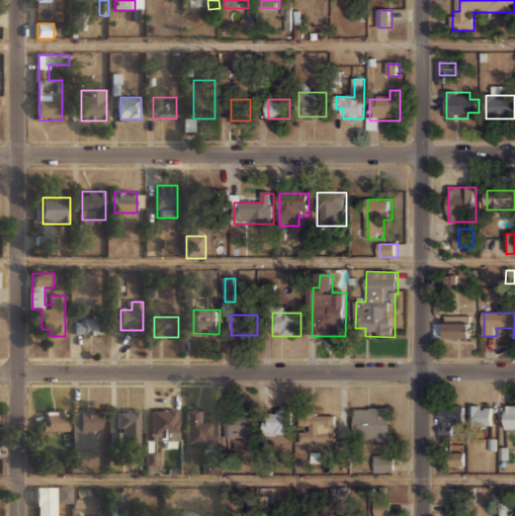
[(473,317),(445,317),(445,328),(437,328),(437,338),(473,338),(473,317)]
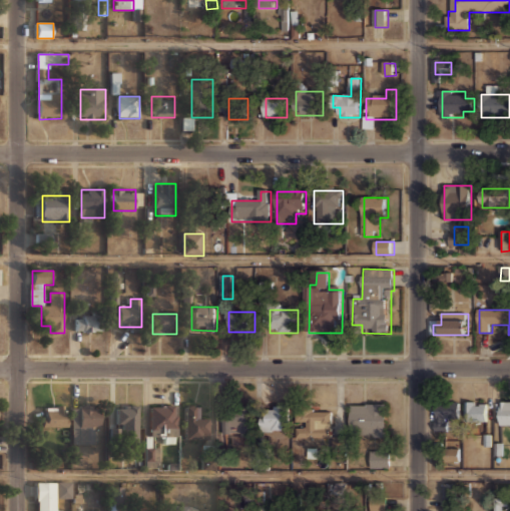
[(77,333),(99,333),(99,316),(77,316),(77,333)]
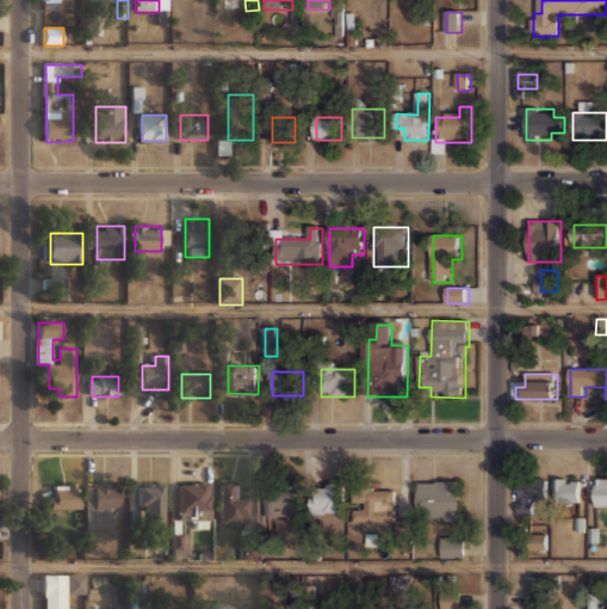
[(520,515),(536,515),(536,503),(549,503),(549,480),(520,480),(520,515)]
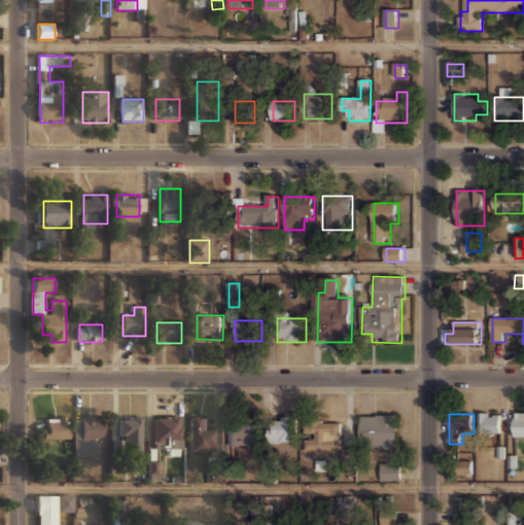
[(502,414),(481,414),(481,433),(502,433),(502,414)]
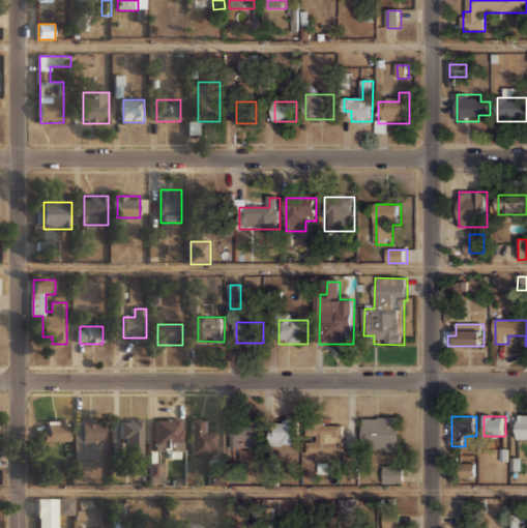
[(526,416),(518,416),(518,441),(526,441),(526,416)]
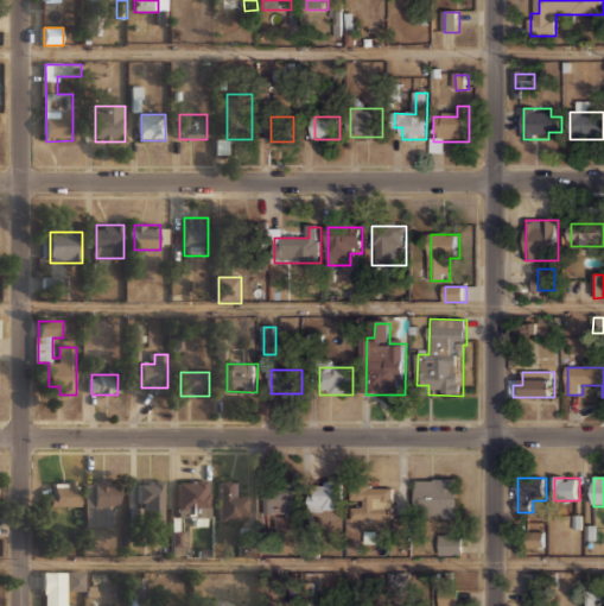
[(459,480),(418,480),(418,507),(427,507),(427,518),(459,518),(459,480)]
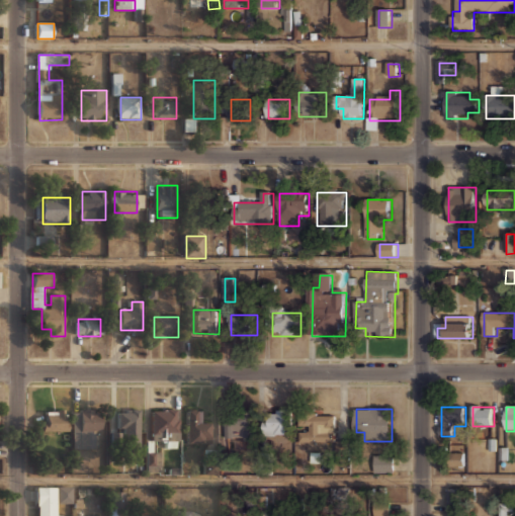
[(67,411),(46,411),(46,431),(67,431),(67,411)]
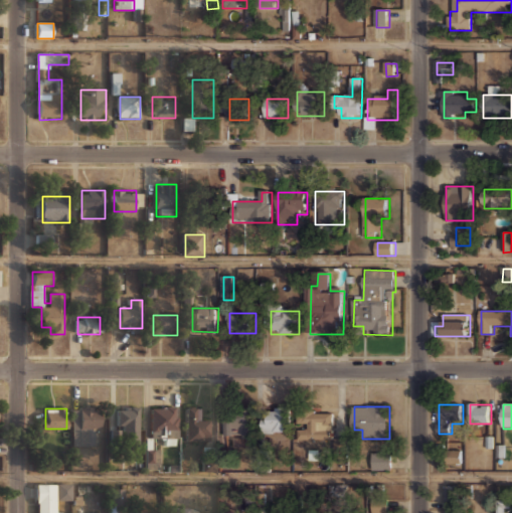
[(74,447),(103,447),(103,413),(94,413),(94,408),(74,408),(74,447)]
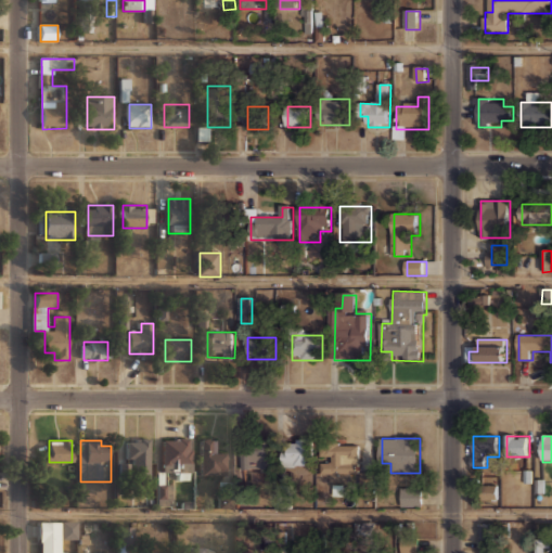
[(152,440),(129,440),(129,473),(152,473),(152,440)]
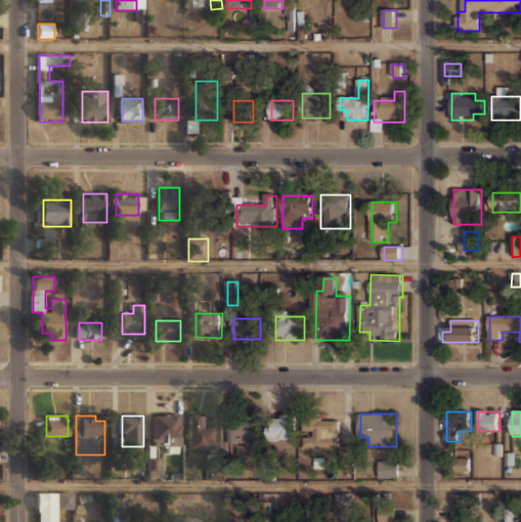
[(155,416),(155,445),(171,445),(171,453),(183,453),(183,416),(155,416)]
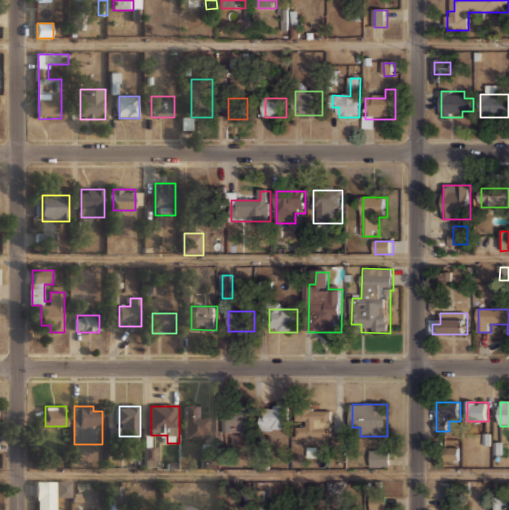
[(262,406),(262,430),(289,430),(289,406),(262,406)]
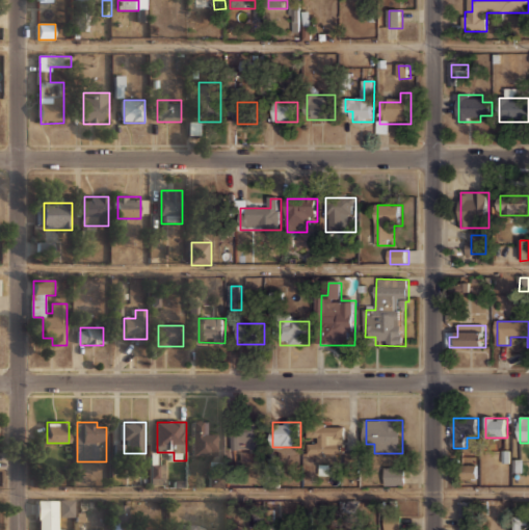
[(219,433),(208,433),(208,423),(194,423),(194,455),(219,455),(219,433)]
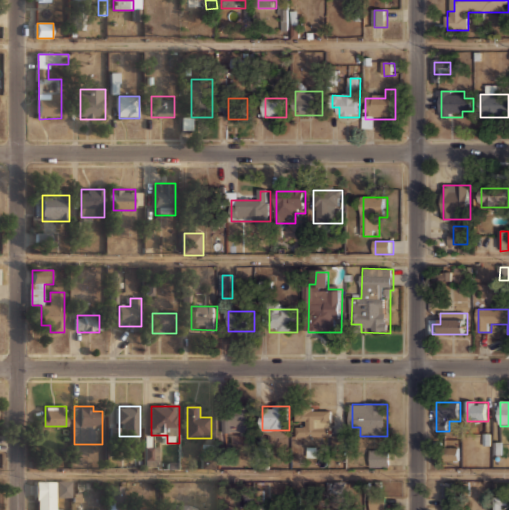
[(223,432),(250,432),(250,409),(223,409),(223,432)]
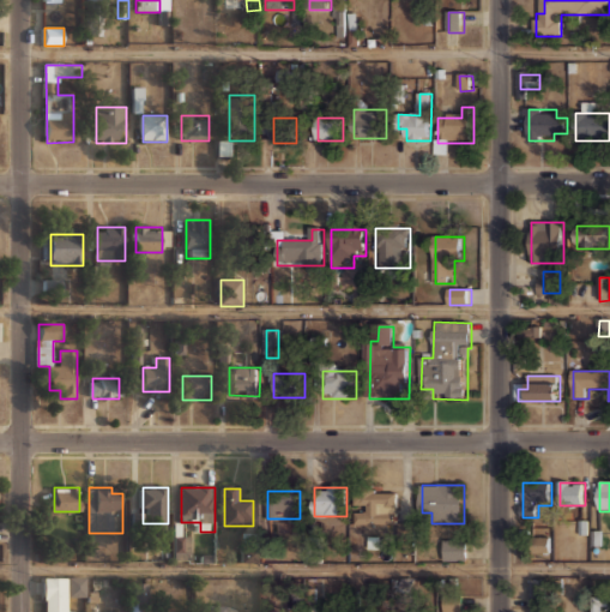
[(399,491),(356,491),(356,526),(399,526),(399,491)]
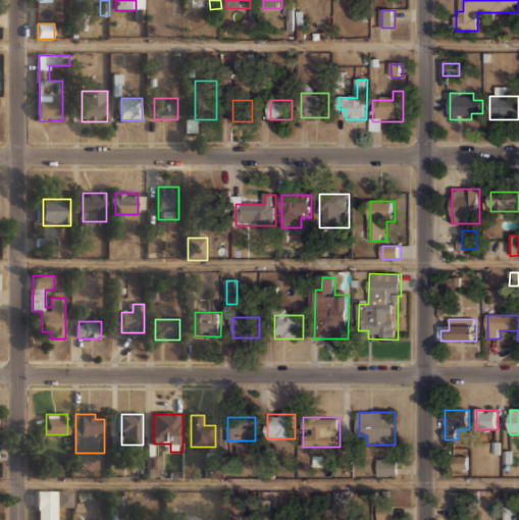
[(355,447),(341,447),(341,463),(354,463),(355,447)]
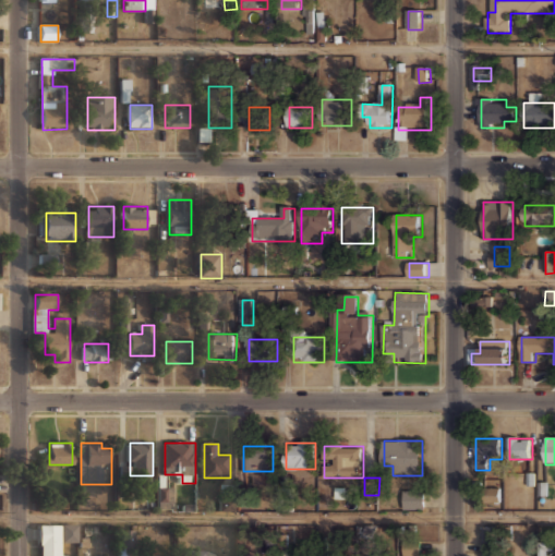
[(485,504),(503,504),(503,485),(485,485),(485,504)]
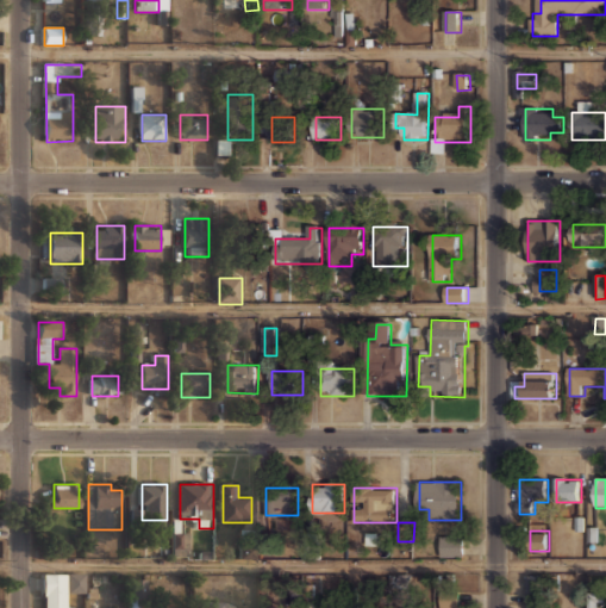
[(191,558),(191,533),(174,533),(174,558),(191,558)]
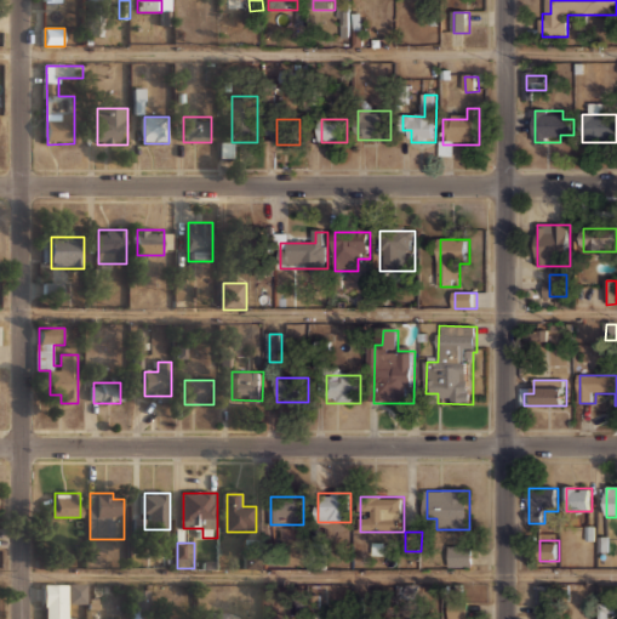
[(450,568),(474,568),(474,547),(450,547),(450,568)]
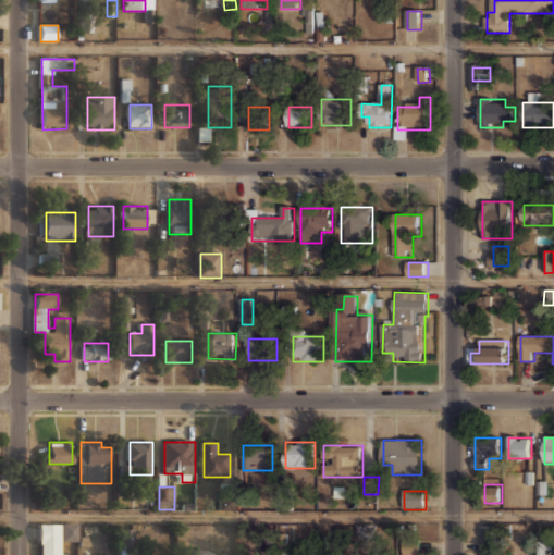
[(222,512),(236,513),(237,498),(222,498),(222,512)]
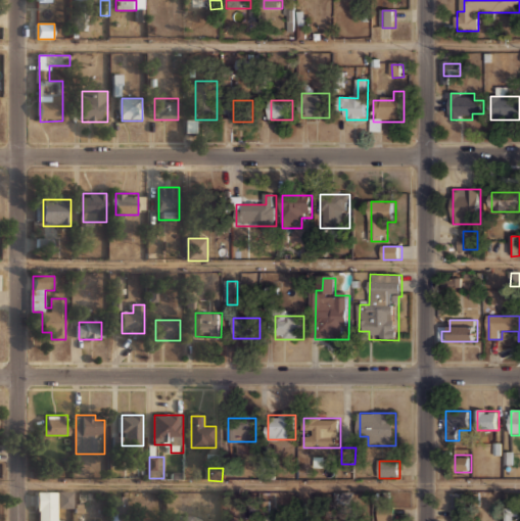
[(62,520),(62,511),(74,510),(74,491),(39,492),(39,520),(62,520)]
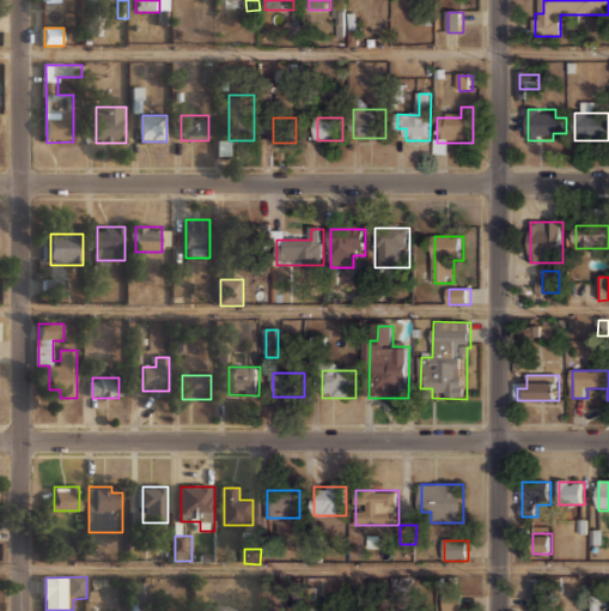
[(531,598),(547,599),(547,581),(531,581),(531,598)]
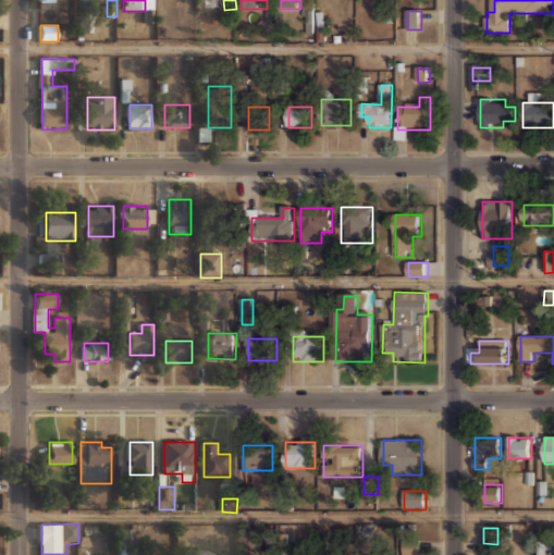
[(421,554),(422,541),(405,540),(404,554),(421,554)]
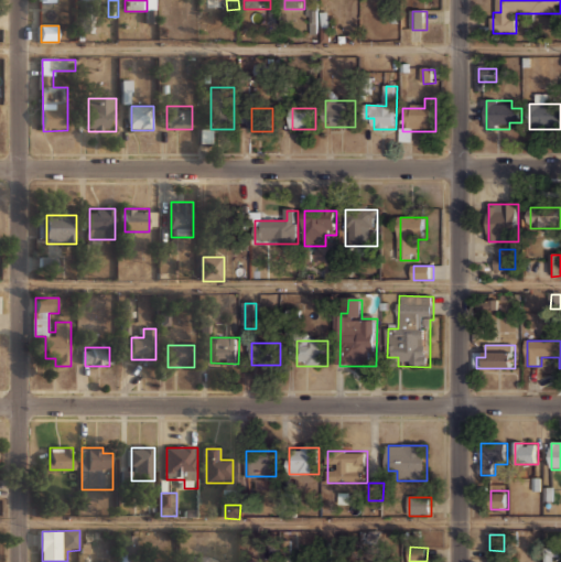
[(553,561),(553,558),(560,559),(560,551),(547,551),(546,561),(553,561)]
